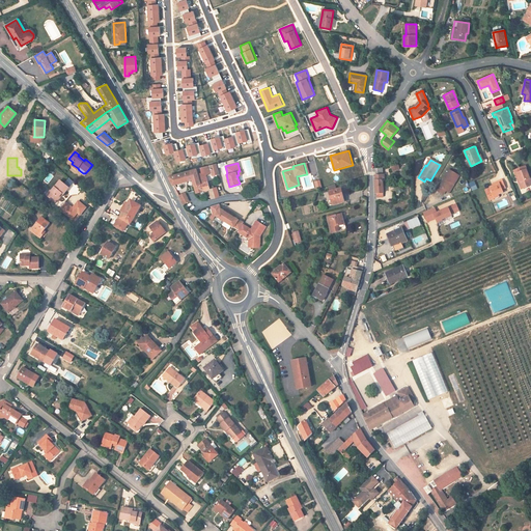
[(212,175),(219,173),(216,164),(210,165),(203,167),(196,169),(200,183),(200,184),(207,182),(205,174),(212,173),(212,175)]
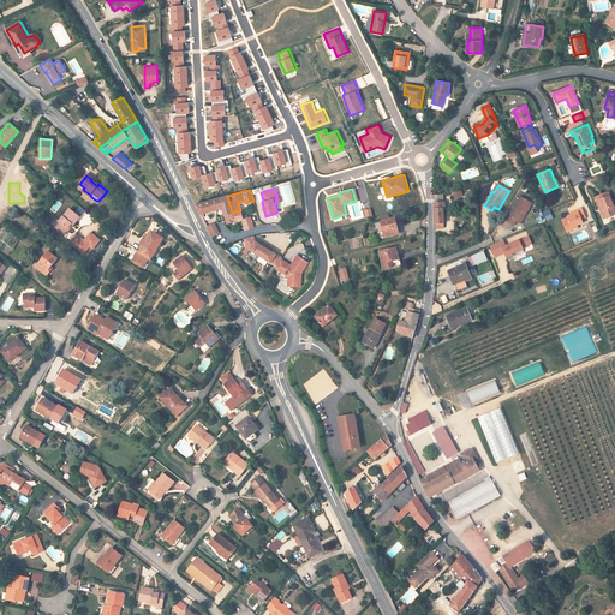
[(614,214),(614,209),(609,192),(596,198),(599,209),(602,209),(607,219),(614,214)]
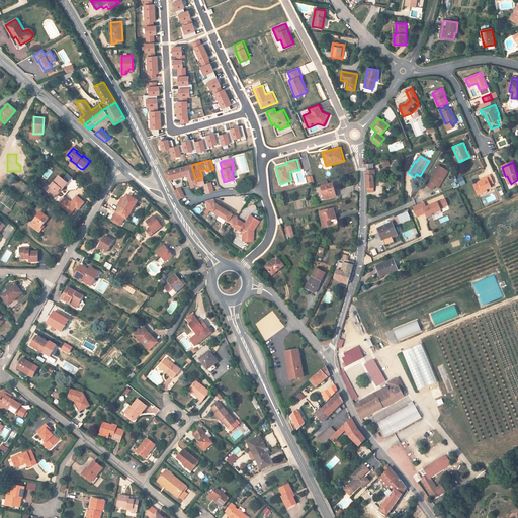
[(371,164),(366,165),(366,171),(367,189),(374,188),(373,176),(374,176),(374,171),(373,171),(373,164),(371,164)]
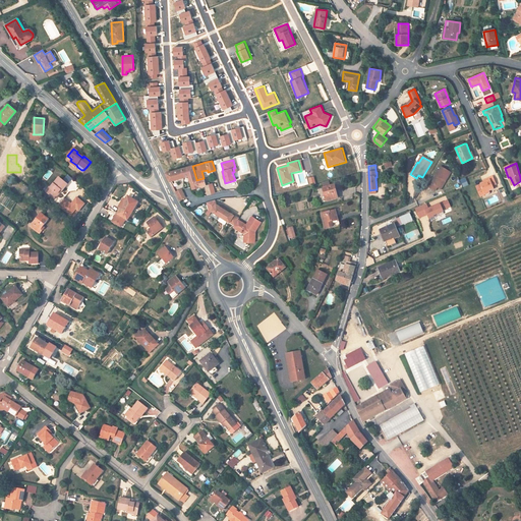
[(190,181),(196,179),(192,166),(182,168),(185,176),(189,176),(190,181)]
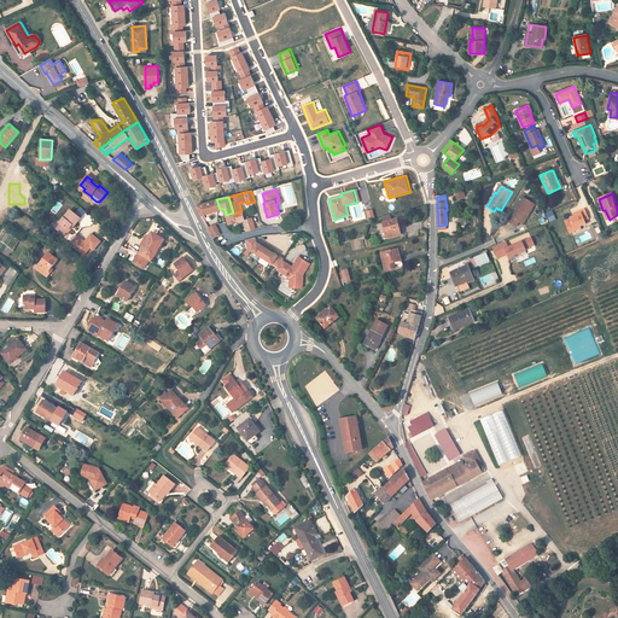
[(535,205),(523,198),(512,217),(511,217),(508,222),(517,226),(519,222),(522,223),(526,214),(529,215),(535,205)]
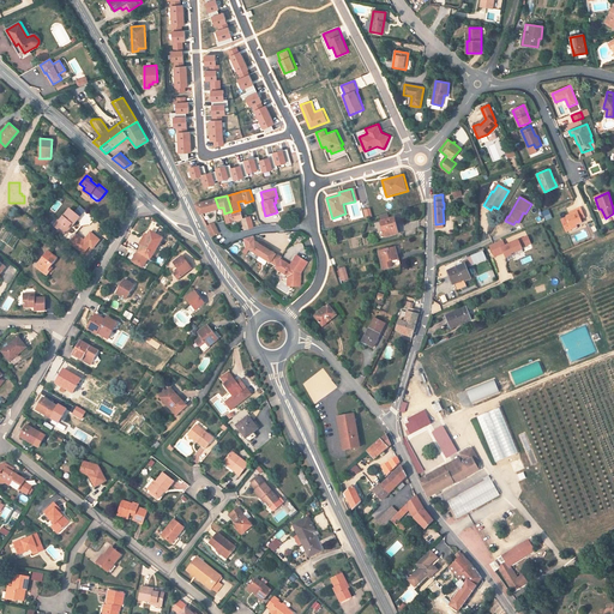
[(196,204),(199,214),(218,208),(215,198),(196,204)]
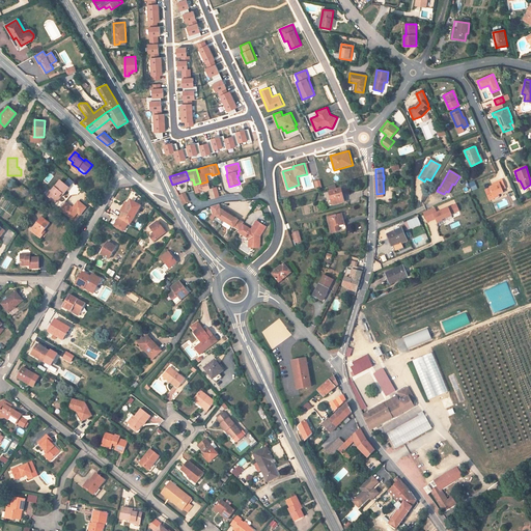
[(505,188),(502,179),(494,184),(495,186),(490,188),(485,190),(490,200),(495,198),(494,197),(503,193),(502,190),(505,188)]
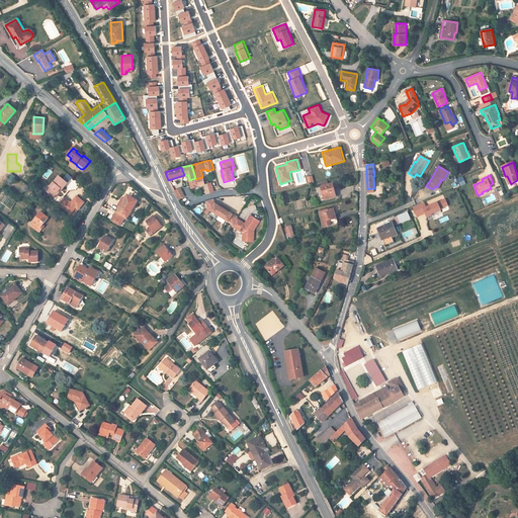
[(68,183),(59,176),(51,186),(50,186),(46,191),(55,198),(59,193),(58,192),(61,189),(62,190),(68,183)]
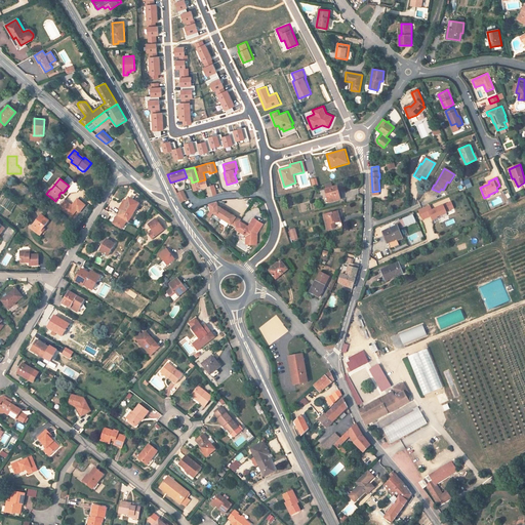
[(198,182),(198,180),(192,183),(194,191),(206,187),(209,197),(212,196),(210,186),(207,187),(205,179),(198,182)]
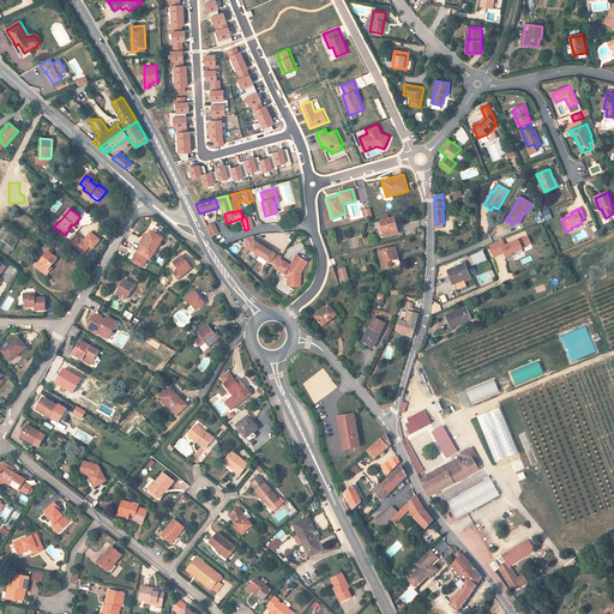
[(378,239),(397,234),(393,218),(389,220),(381,222),(374,223),(378,239)]
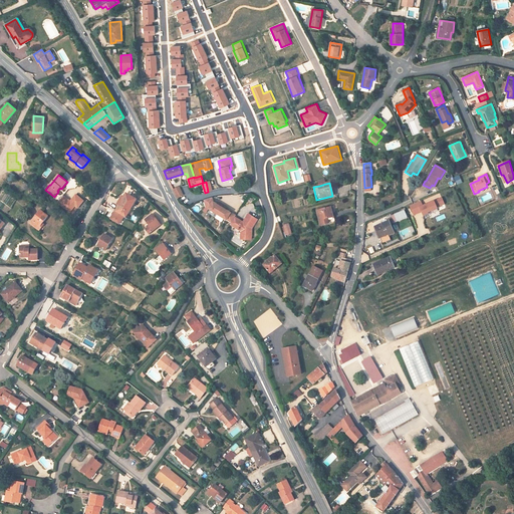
[(123,216),(125,218),(137,200),(127,195),(125,198),(122,196),(117,205),(118,206),(116,211),(115,212),(123,216)]
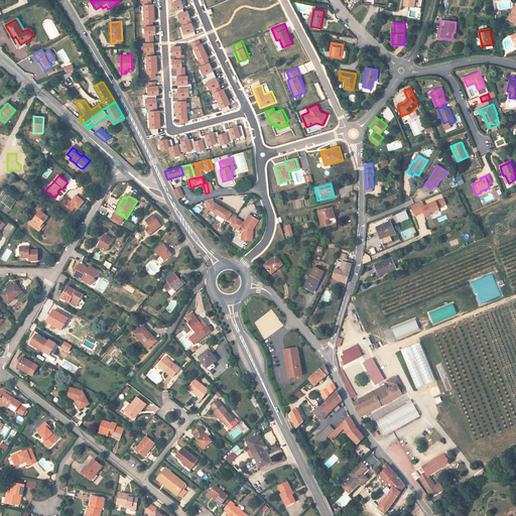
[(443,198),(424,205),(423,202),(411,206),(415,217),(424,213),(424,215),(447,207),(443,198)]
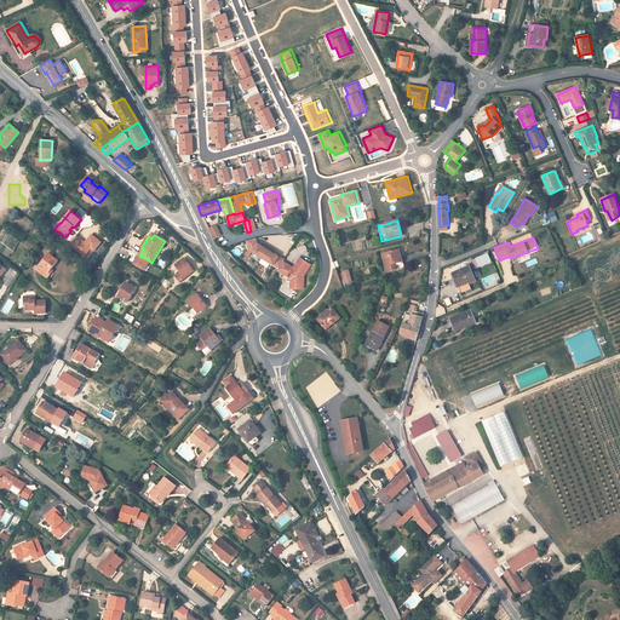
[(248,248),(280,268),(285,259),(273,253),(263,246),(257,242),(256,239),(246,241),(248,248)]
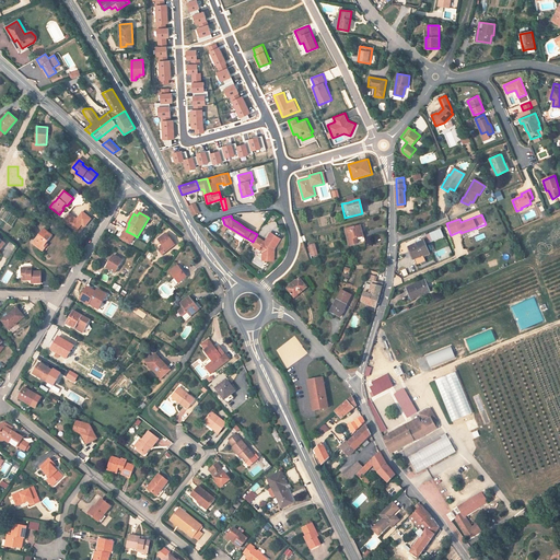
[(346,230),(349,246),(364,242),(363,236),(362,236),(361,232),(362,232),(360,226),(351,229),(346,230)]
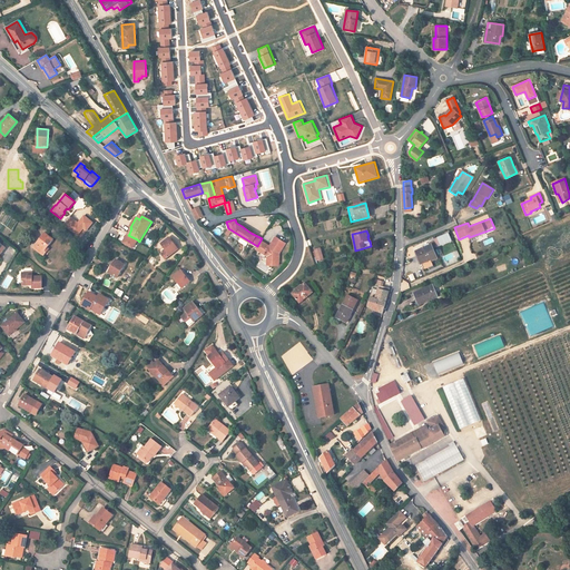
[(43,256),(48,249),(47,248),(53,241),(45,234),(33,248),(43,256)]
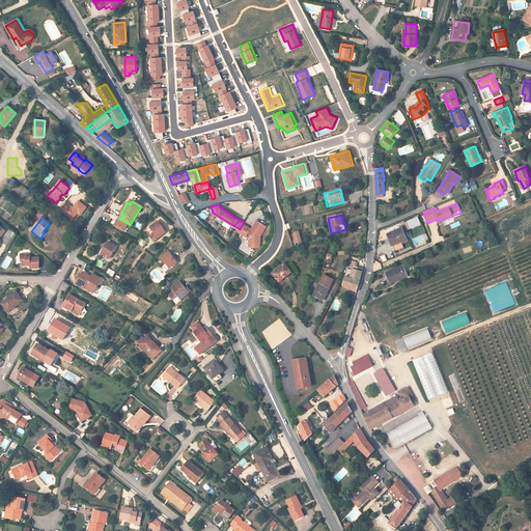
[(119,219),(120,218),(119,218),(114,227),(122,231),(128,223),(119,219)]
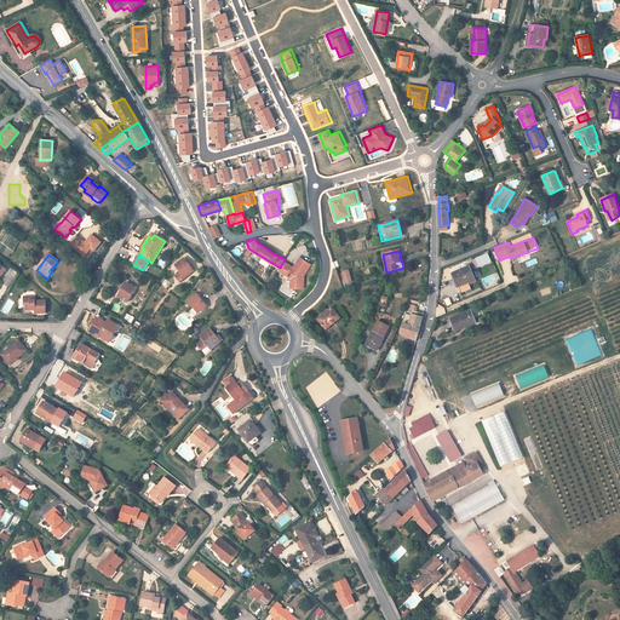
[(453,274),(460,294),(471,290),(469,283),(474,281),(469,269),(472,268),(472,269),(475,268),(475,269),(492,263),(488,254),(472,262),(472,263),(468,265),(469,268),(453,274)]
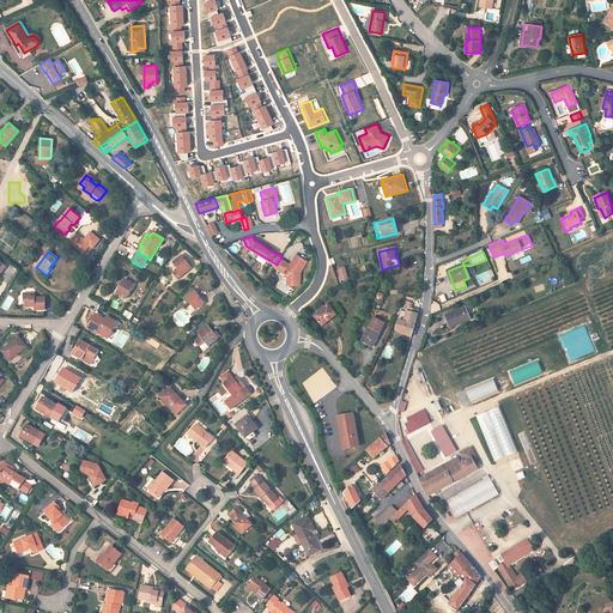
[(277,265),(274,267),(287,275),(287,280),(301,281),(301,272),(307,261),(296,255),(289,267),(287,266),(287,263),(280,259),(277,265)]
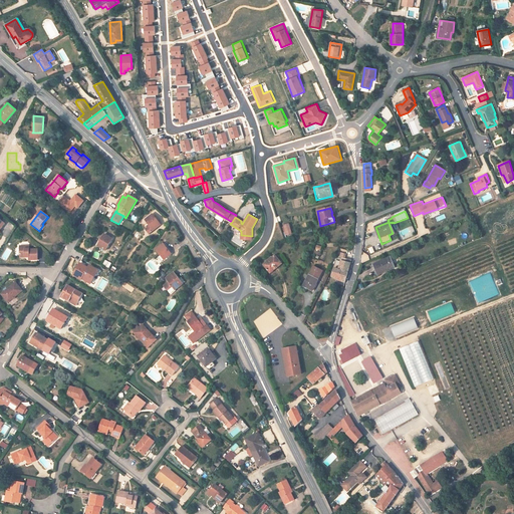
[(149,234),(161,225),(153,215),(146,220),(148,223),(145,226),(147,229),(146,230),(149,234)]
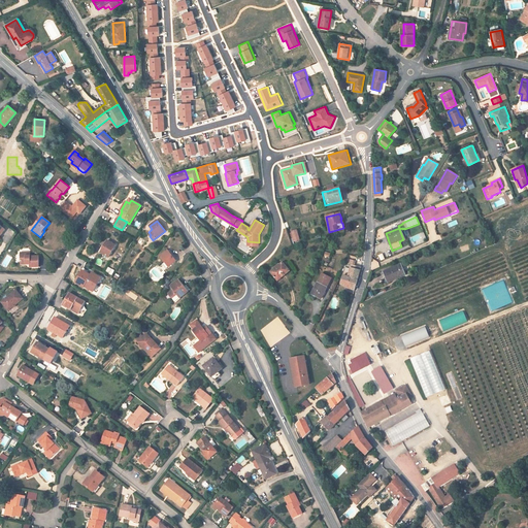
[(69,233),(74,237),(78,232),(73,228),(69,233)]
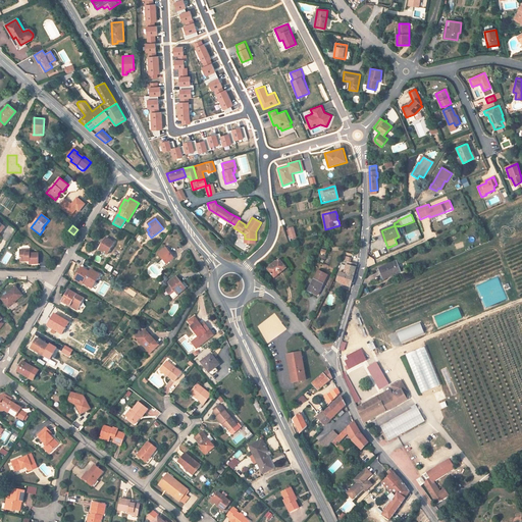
[(106,238),(103,244),(99,250),(107,255),(114,243),(106,238)]
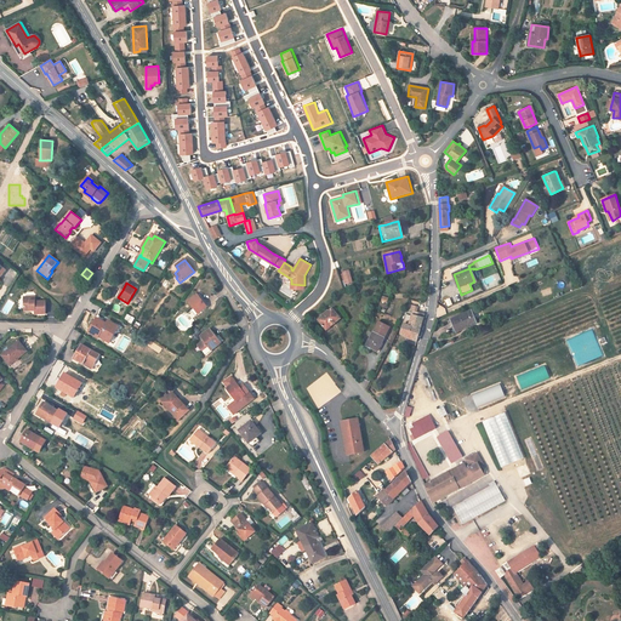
[(195,317),(208,307),(203,302),(198,295),(188,301),(194,308),(191,311),(195,317)]
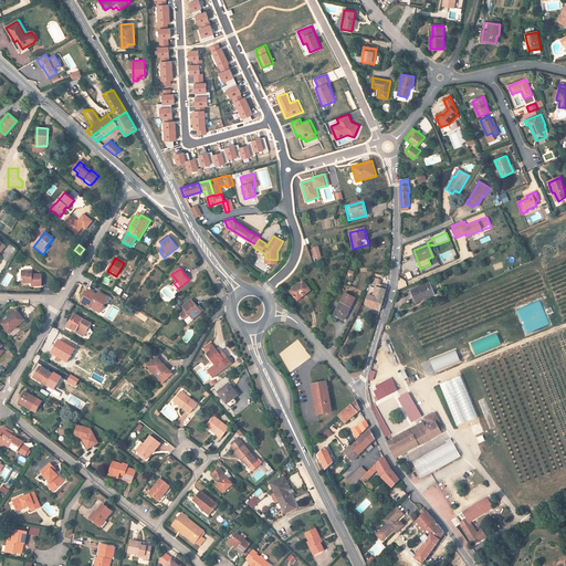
[(42,286),(42,275),(32,275),(32,271),(25,271),(25,273),(22,273),(22,283),(28,283),(28,282),(32,282),(32,286),(42,286)]
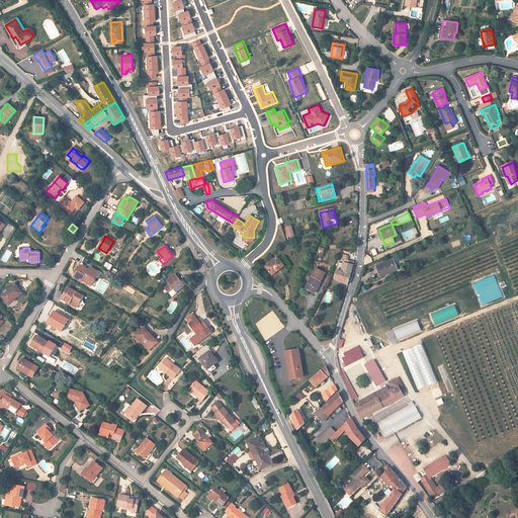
[(265,267),(272,275),(284,266),(283,265),(284,263),(281,260),(279,261),(277,258),(274,260),(273,259),(268,263),(269,264),(265,267)]
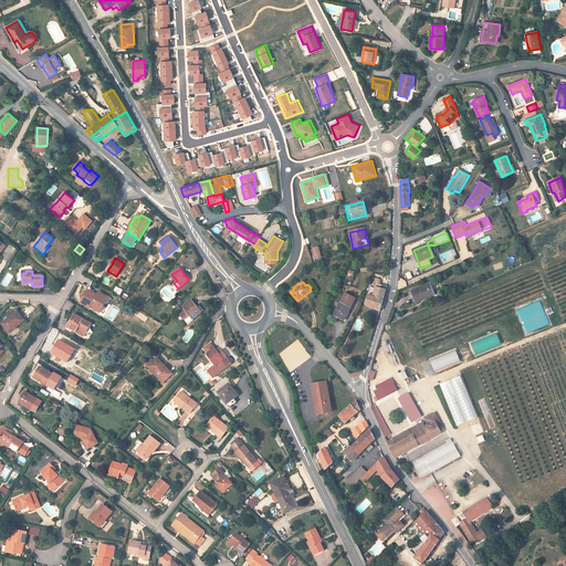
[(368,295),(366,304),(370,306),(380,310),(383,301),(386,291),(387,286),(379,284),(376,283),(373,296),(368,295)]
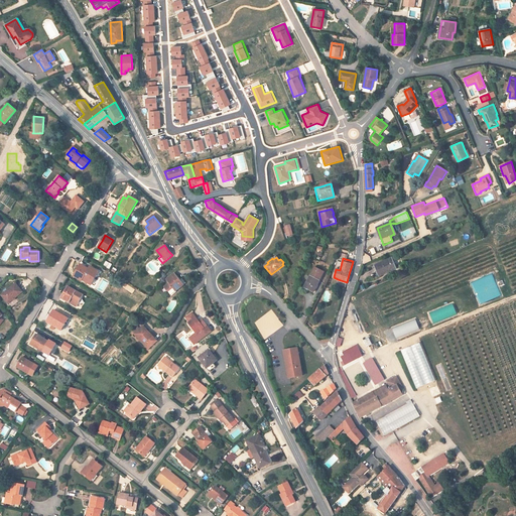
[(396,269),(391,258),(375,266),(379,276),(396,269)]
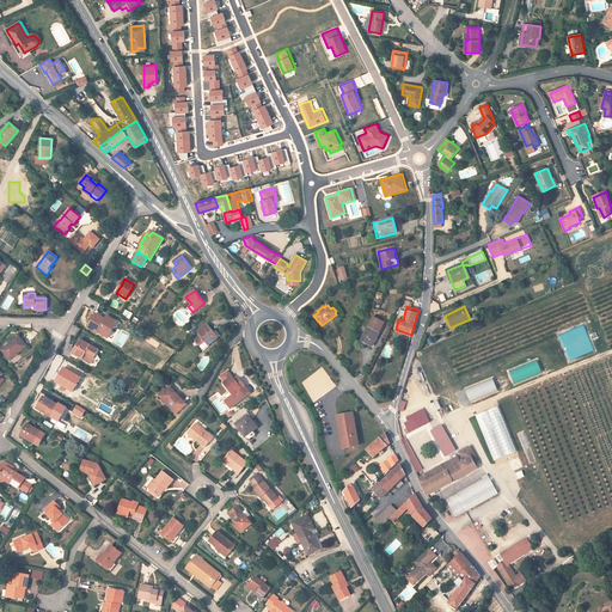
[(133,314),(126,310),(122,316),(129,320),(133,314)]
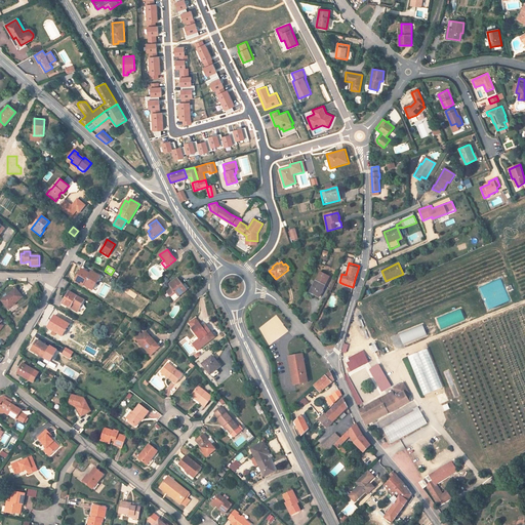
[(82,270),(75,281),(83,286),(84,285),(90,274),(82,270)]
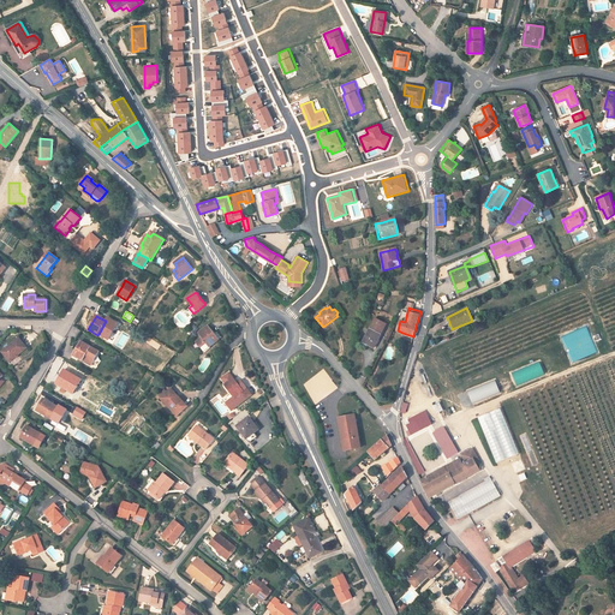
[(107,318),(106,321),(99,334),(108,340),(118,324),(107,318)]
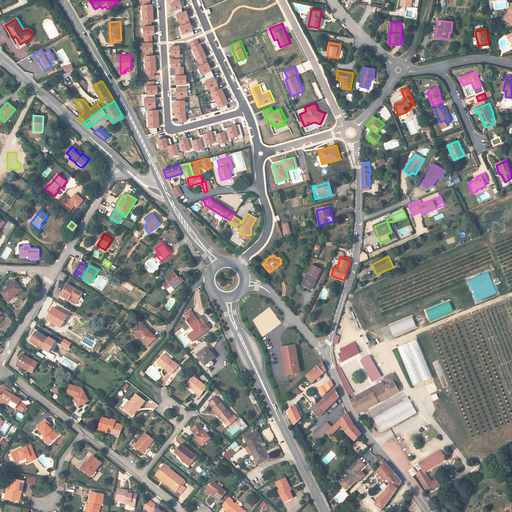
[(308,274),(302,285),(306,288),(311,290),(317,279),(321,270),(312,266),(308,274)]
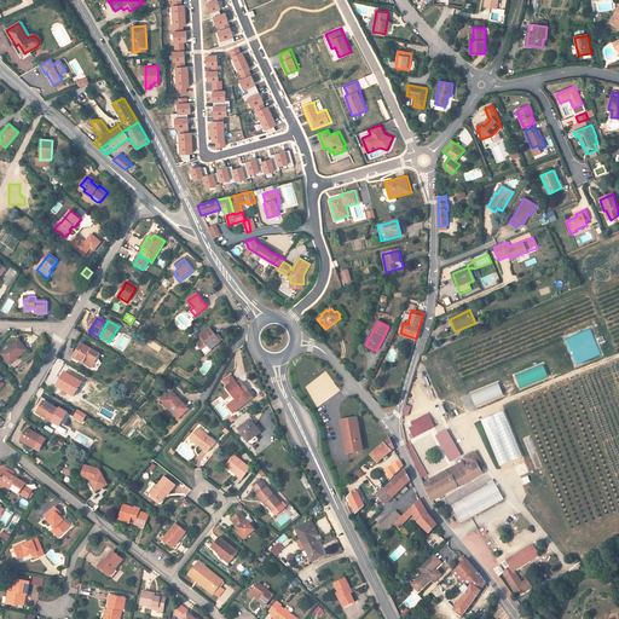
[(215,334),(214,334),(209,328),(200,336),(203,340),(197,345),(204,354),(220,342),(223,340),(219,335),(218,336),(215,334)]
